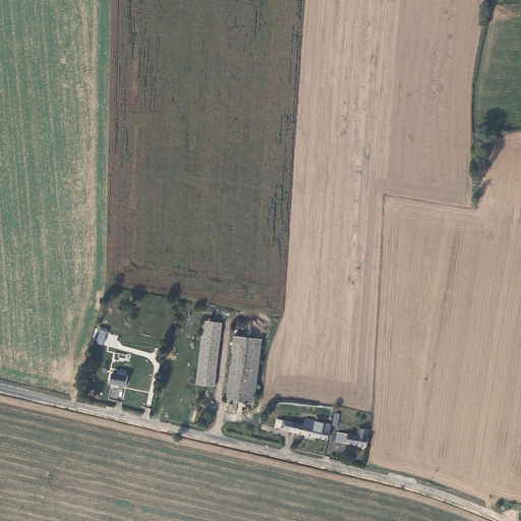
[(224,323),(204,321),(196,386),(216,388),(224,323)]
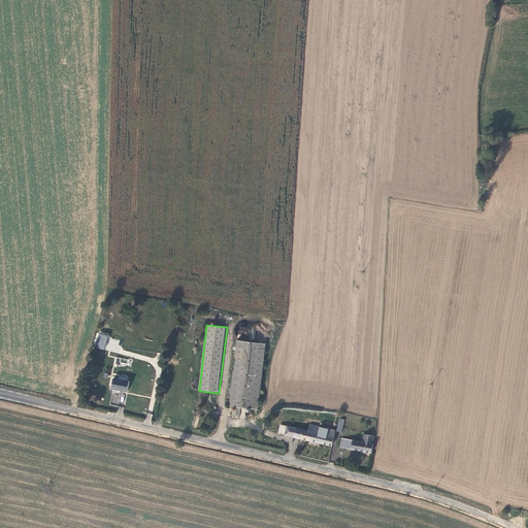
[(100,350),(103,336),(97,334),(94,348),(100,350)]
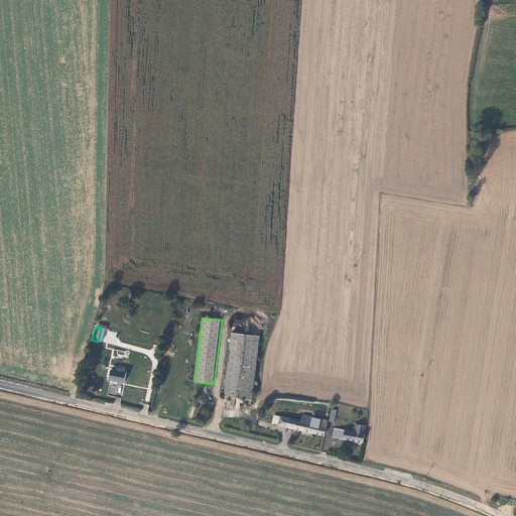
[(223,405),(230,406),(231,398),(252,401),(260,337),(231,333),(223,397),(227,398),(226,402),(223,401),(223,405)]
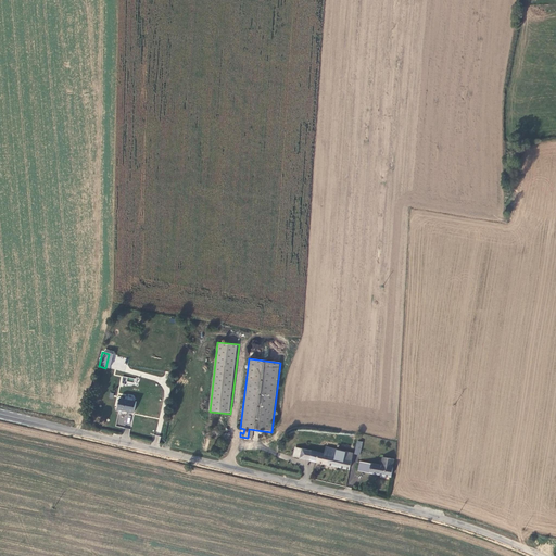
[(134,403),(117,400),(116,411),(131,414),(134,403)]
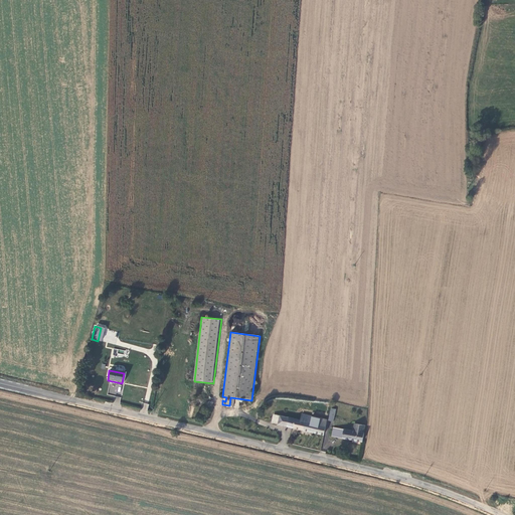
[(304,423),(274,415),(272,424),(298,431),(322,437),(324,427),(323,427),(324,420),(305,416),(304,423)]
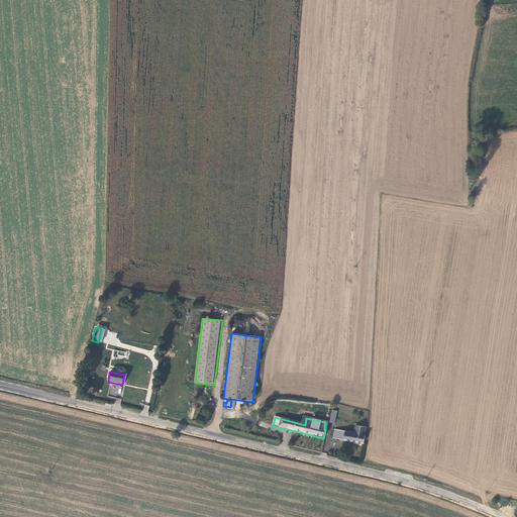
[(353,425),(351,432),(363,434),(364,427),(353,425)]
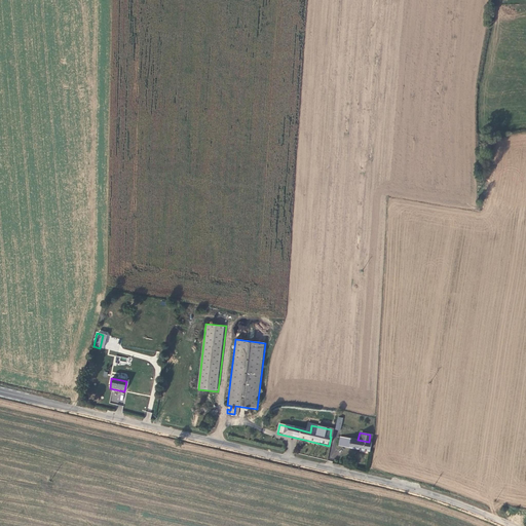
[(368,451),(370,442),(369,442),(358,440),(339,438),(337,446),(368,451)]
